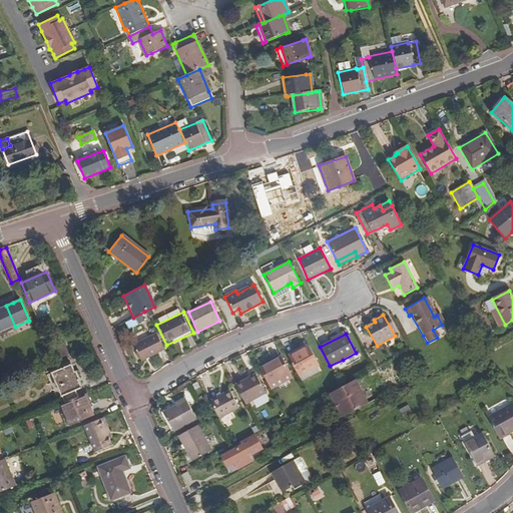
[(163,349),(156,335),(134,346),(140,360),(163,349)]
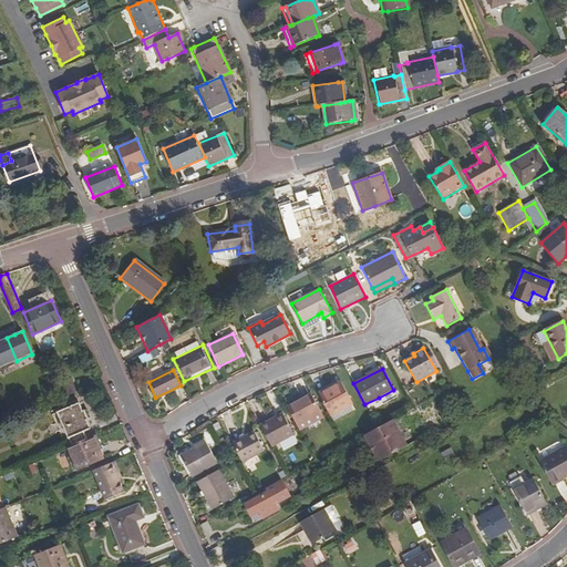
[(331,416),(352,405),(354,404),(340,378),(317,390),(331,416)]
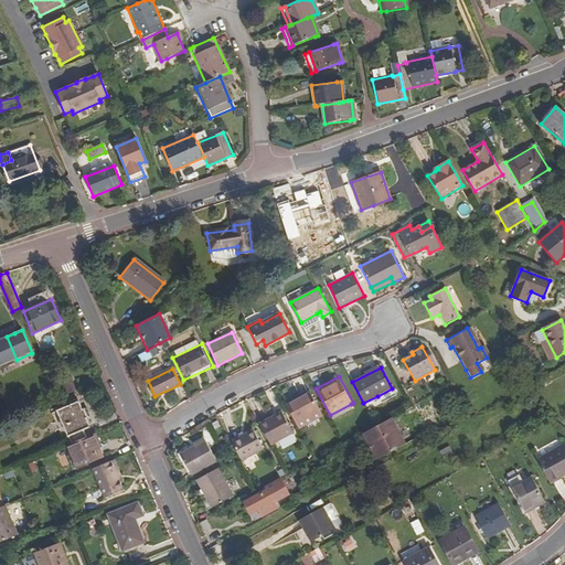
[(28,386),(34,403),(42,401),(35,383),(28,386)]
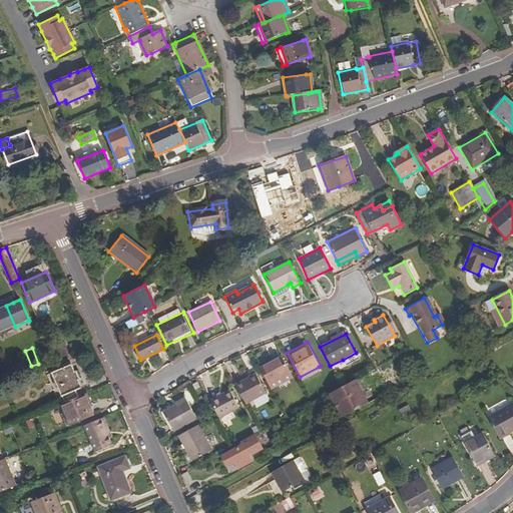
[(52,355),(55,361),(68,356),(65,349),(52,355)]
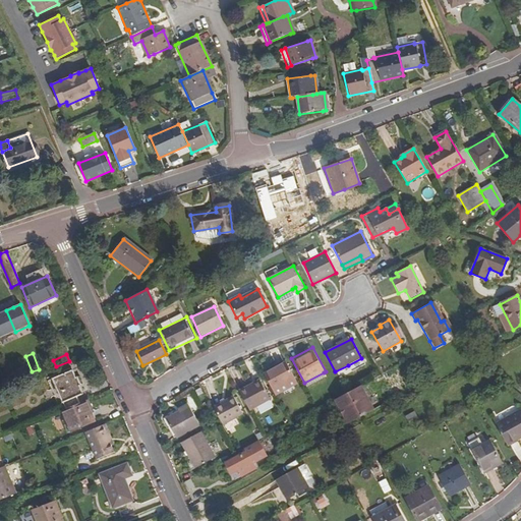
[(285,362),(264,373),(272,390),(294,378),(285,362)]
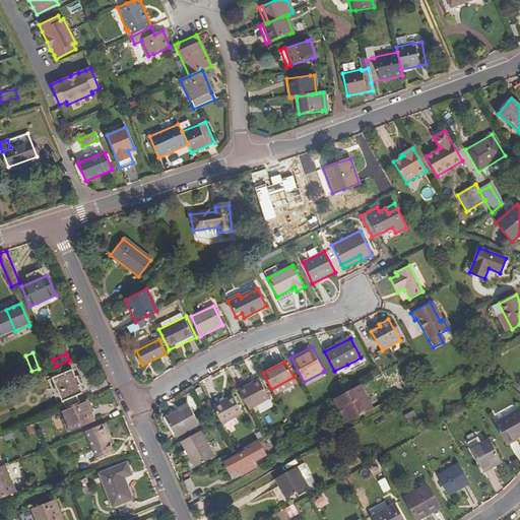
[(24,367),(16,369),(19,375),(26,372),(24,367)]
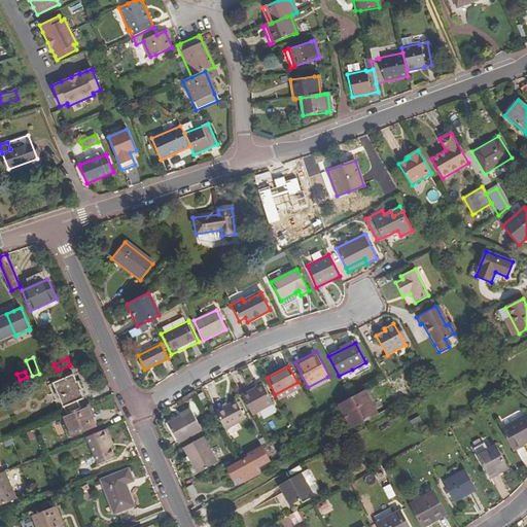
[(78,390),(75,384),(72,377),(53,385),(66,415),(79,409),(76,401),(82,398),(78,390)]
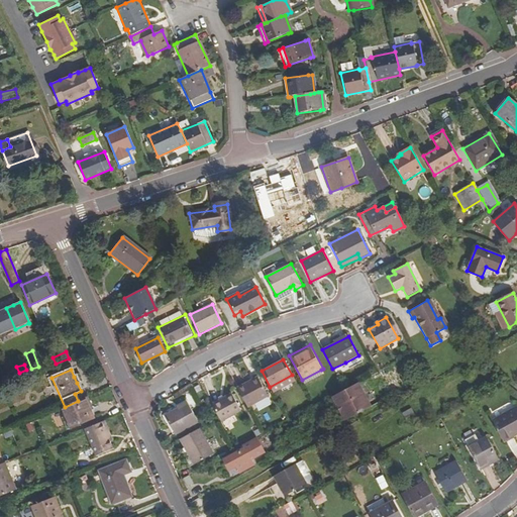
[(324,376),(321,370),(302,380),(305,387),(324,376)]
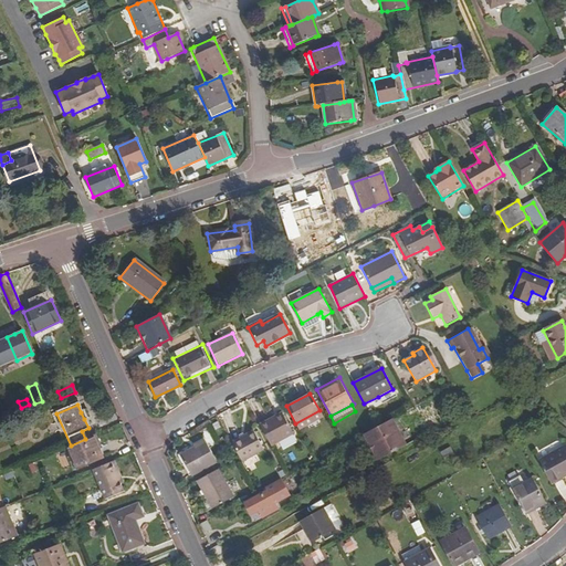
[(281,413),(260,425),(270,444),(292,432),(281,413)]
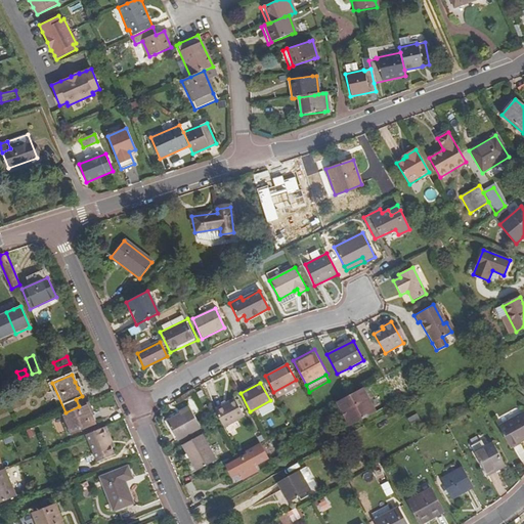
[(377,411),(363,388),(349,396),(338,402),(351,426),(377,411)]
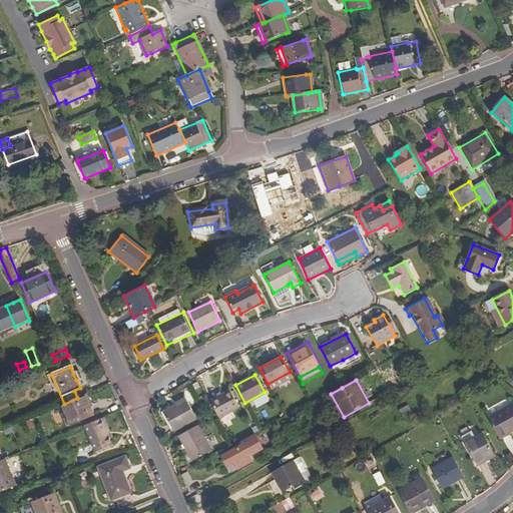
[(196,382),(190,385),(193,391),(199,388),(196,382)]
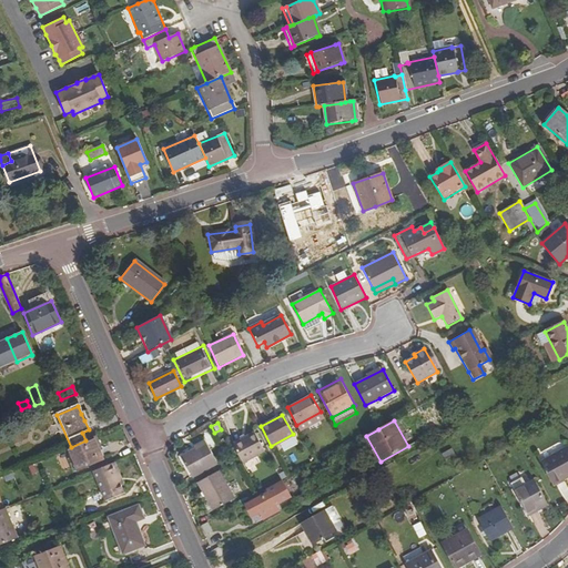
[(253,433),(232,444),(240,460),(242,464),(263,453),(253,433)]
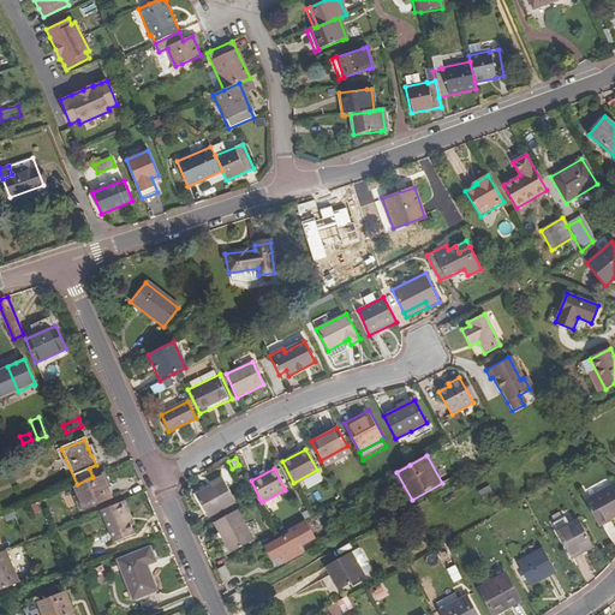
[(77,484),(72,487),(83,511),(112,497),(107,488),(109,487),(103,472),(93,477),(77,484)]
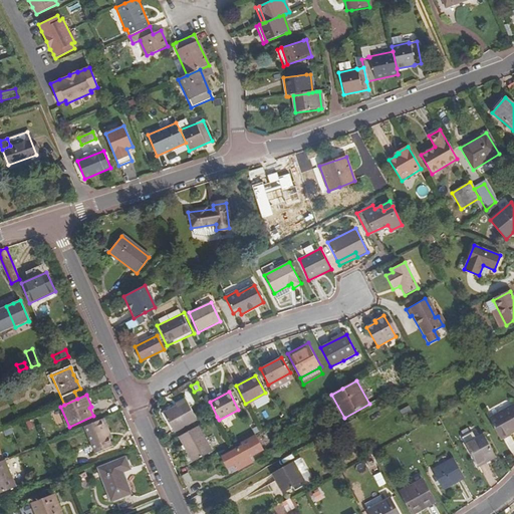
[(187,402),(164,413),(174,432),(197,421),(187,402)]
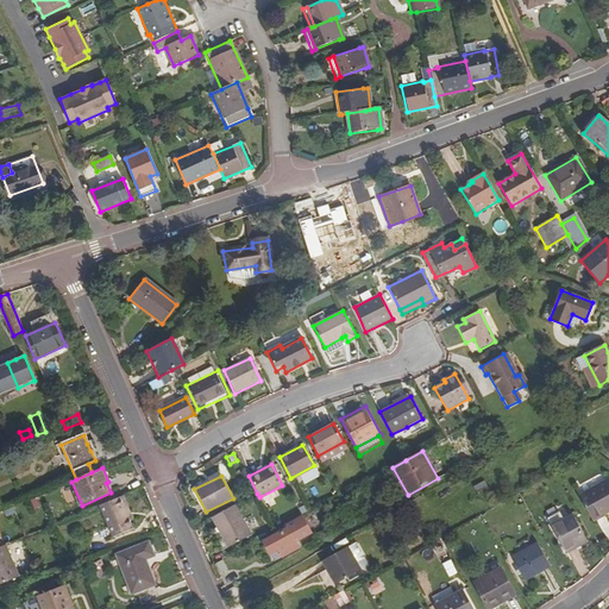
[(608,479),(595,488),(578,496),(591,521),(608,510),(608,479)]
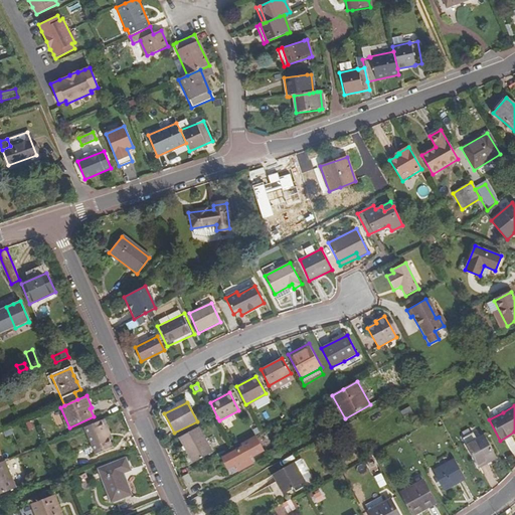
[(102,421),(110,439),(113,438),(106,419),(102,421)]
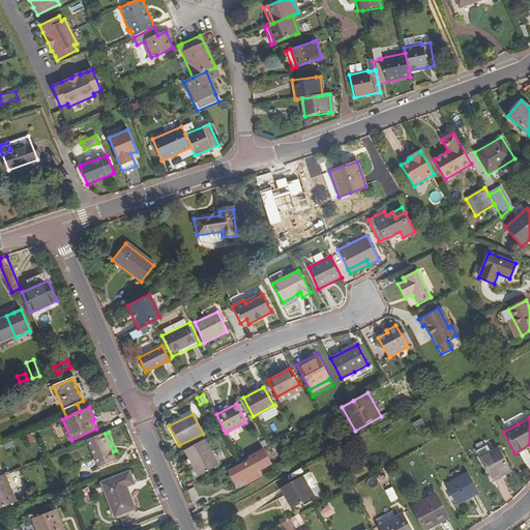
[(116,461),(113,451),(105,434),(87,441),(98,468),(116,461)]
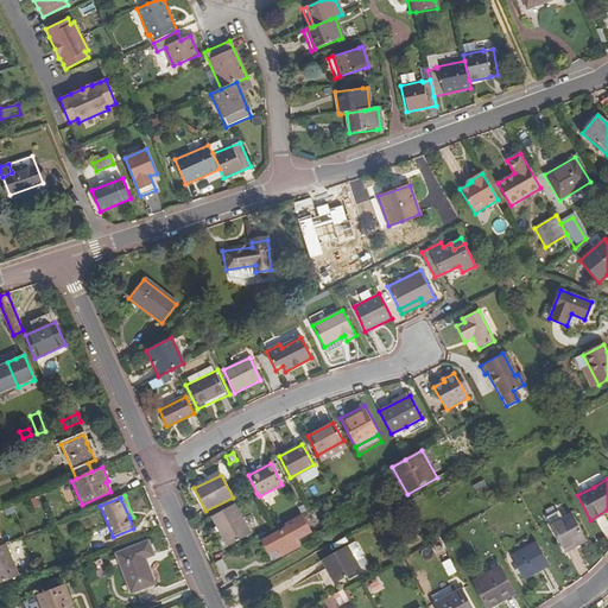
[(235,505),(213,517),(229,549),(252,536),(235,505)]
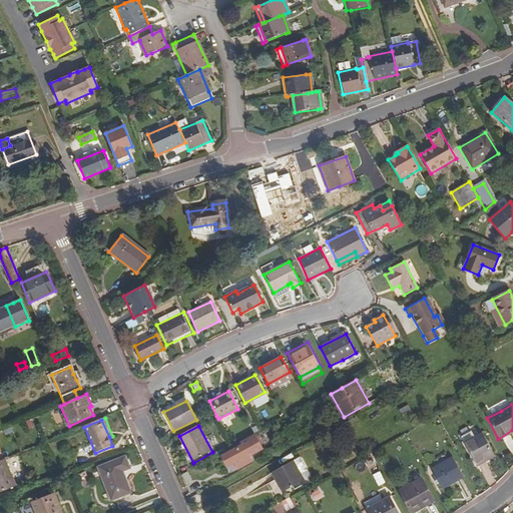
[(473,442),(465,446),(476,466),(494,456),(481,434),(472,440),(473,442)]
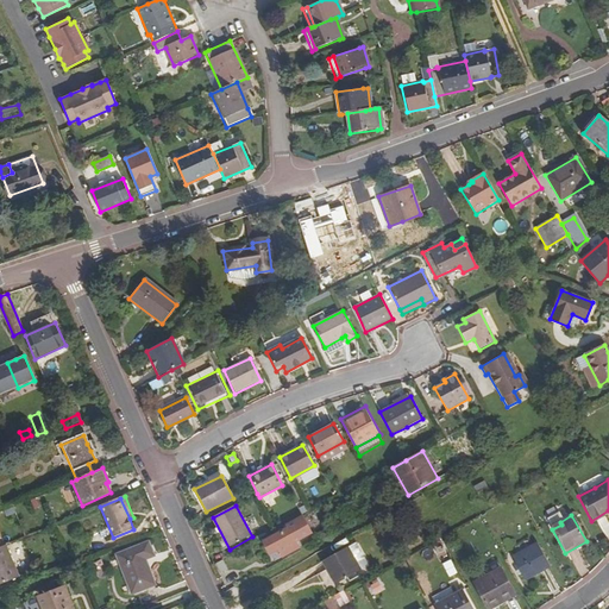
[(288,527),(263,540),(270,553),(280,550),(283,557),(299,548),(288,527)]
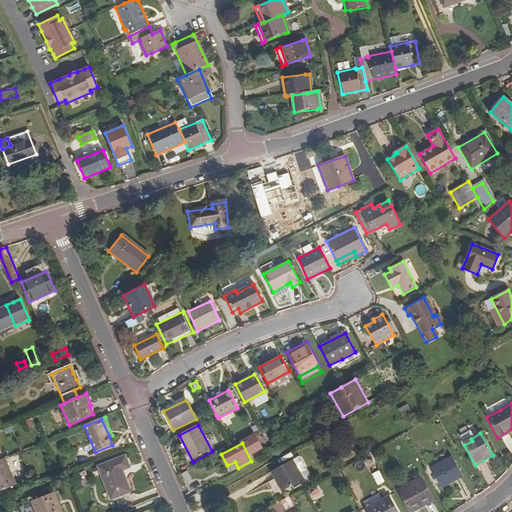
[(125,456),(98,467),(111,499),(131,492),(123,470),(130,468),(125,456)]
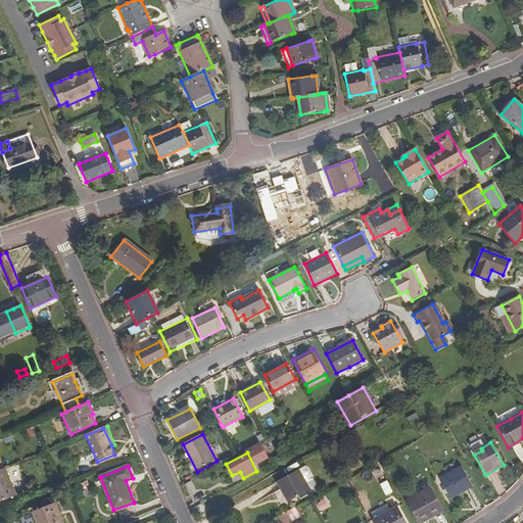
[(461,467),(438,479),(449,498),(471,486),(461,467)]
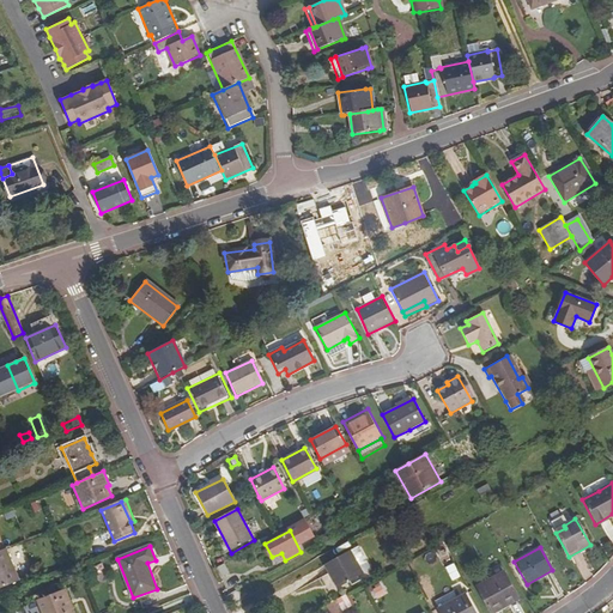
[(6,550),(0,551),(0,589),(19,581),(6,550)]
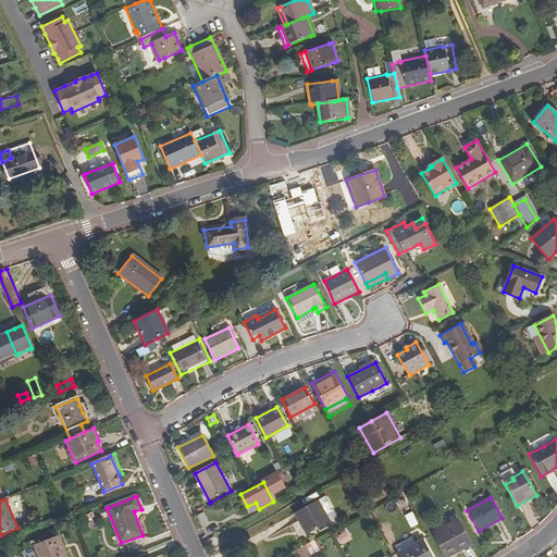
[(318,500),(295,514),(306,534),(329,522),(318,500)]
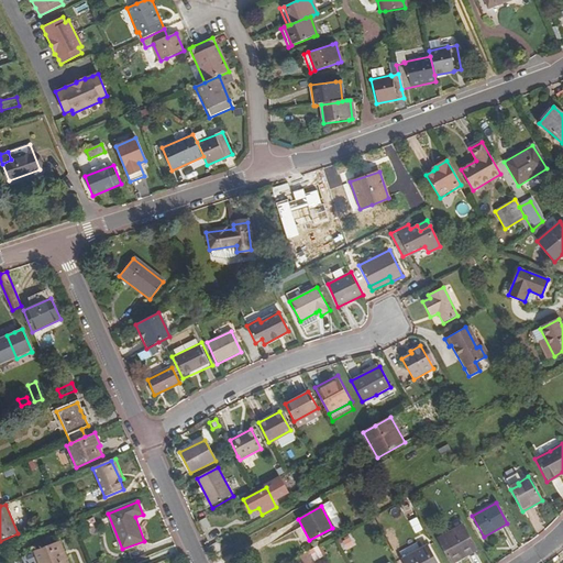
[(462,526),(439,540),(451,562),(453,562),(476,551),(462,526)]
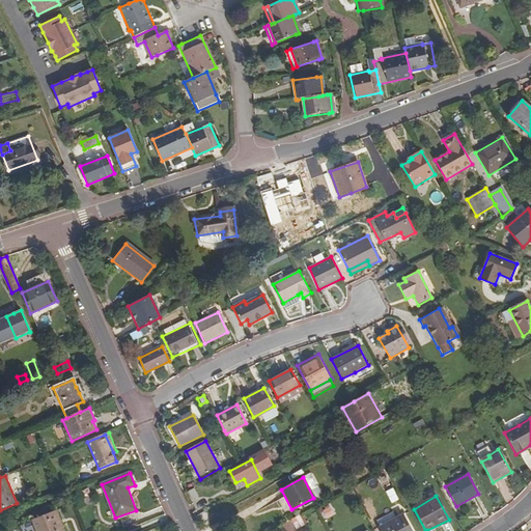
[(318,510),(325,520),(335,514),(329,504),(318,510)]
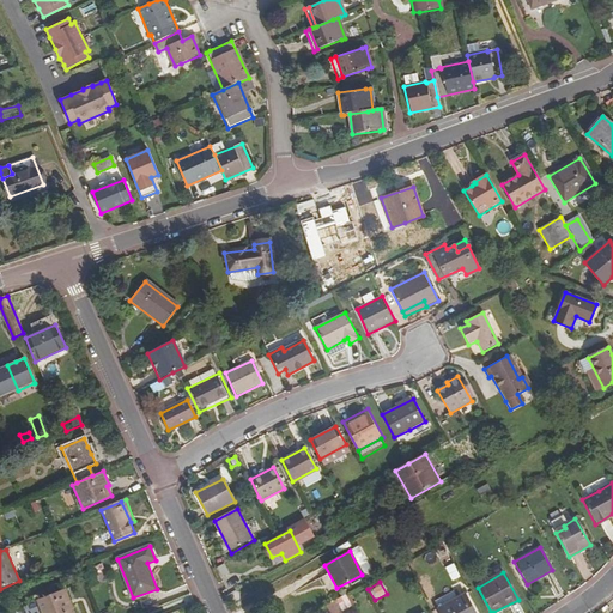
[(73,612),(65,590),(38,601),(42,612),(73,612)]
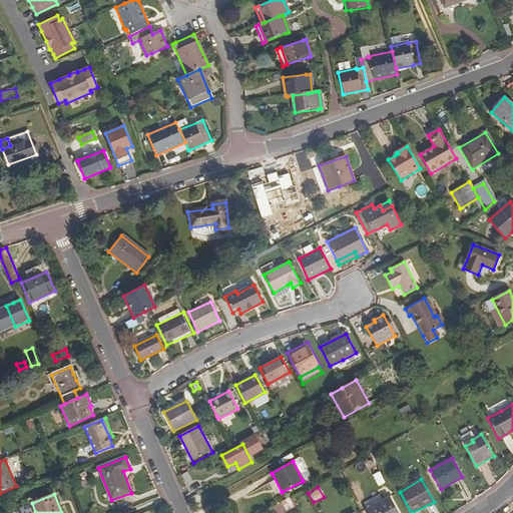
[(289,498),(282,501),(287,511),(294,507),(289,498)]
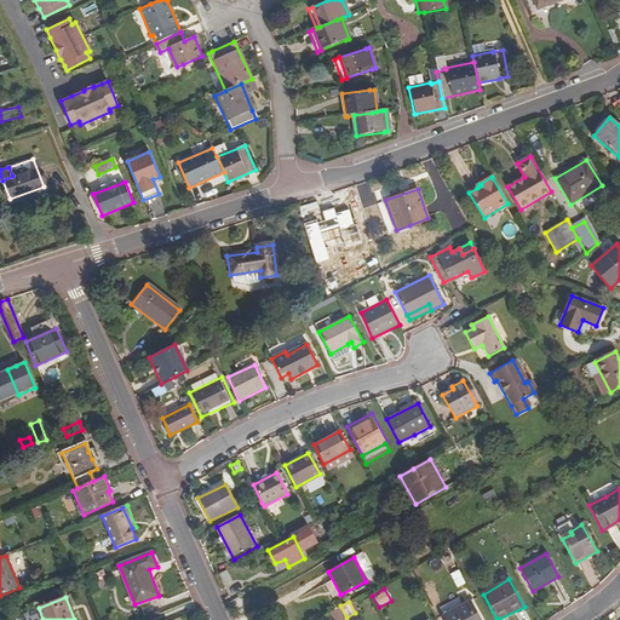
[(480,619),(470,602),(443,616),(445,619),(480,619)]
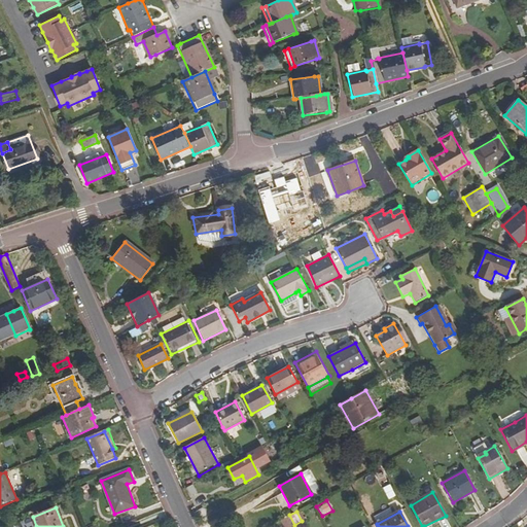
[(280,520),(283,526),(292,526),(287,517),(280,520)]
